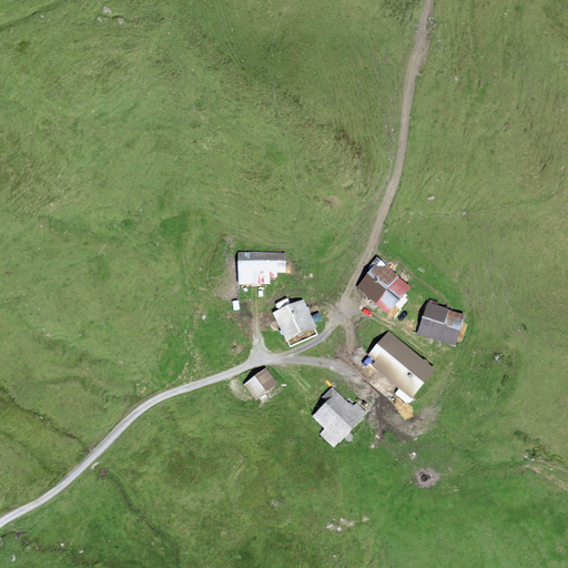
[(276,279),(276,274),(286,274),(286,251),(237,252),(239,286),(270,285),(270,279),(276,279)]
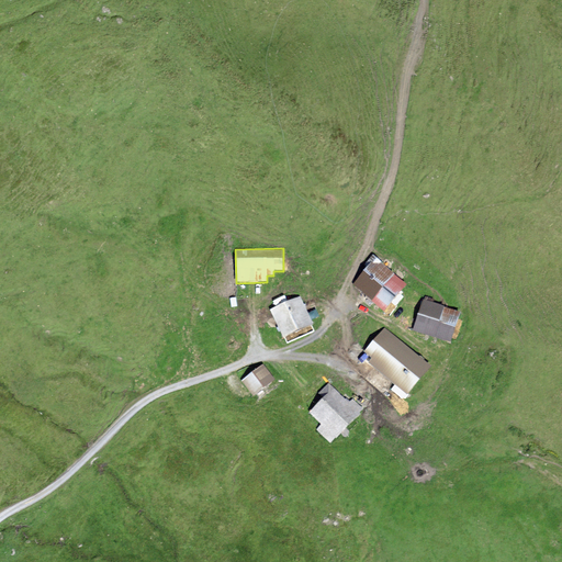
[(352,284),(384,312),(407,285),(372,255),(363,266),(367,268),(352,284)]
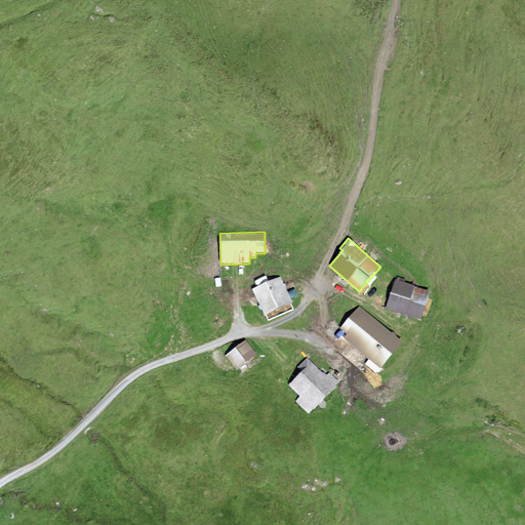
[(251,289),(264,318),(292,306),(280,277),(251,289)]
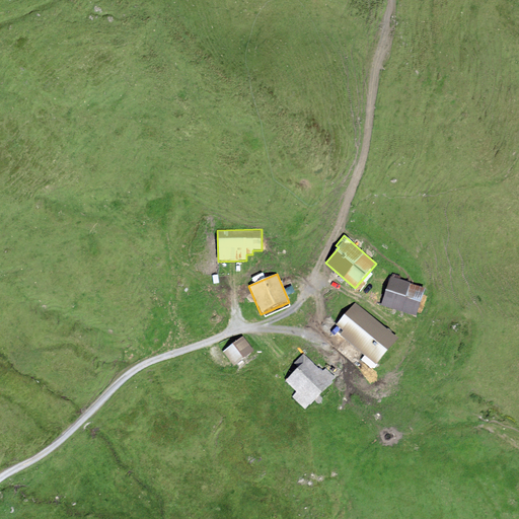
[(390,277),(381,306),(419,317),(428,288),(390,277)]
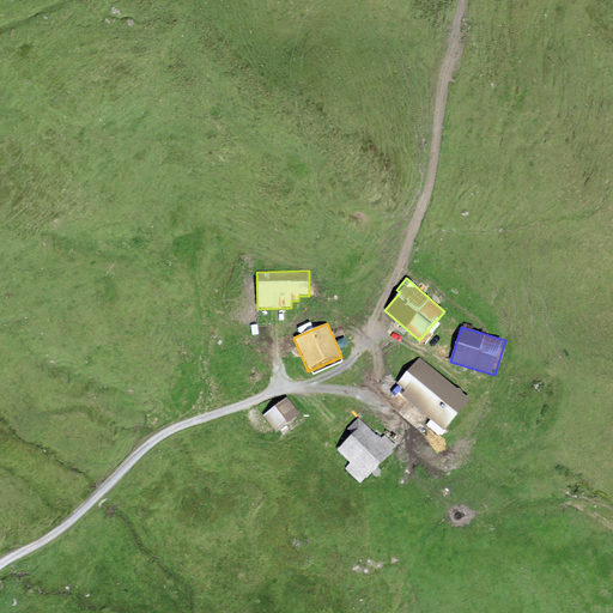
[(402,396),(445,434),(472,401),(419,357),(396,384),(406,392),(402,396)]
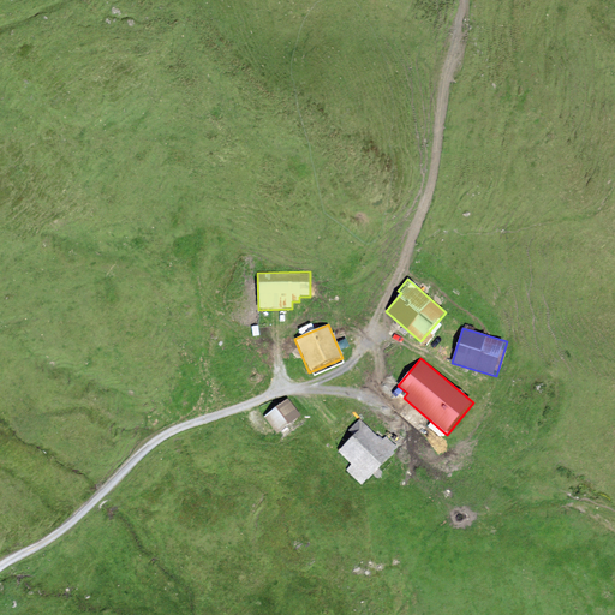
[(264,417),(278,435),(302,418),(288,400),(264,417)]
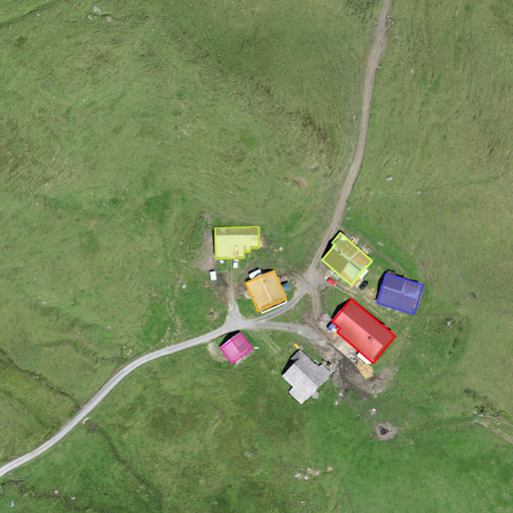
[(293,388),(288,393),(302,407),(333,377),(321,364),(317,368),(300,350),(290,360),(295,365),(283,377),(293,388)]
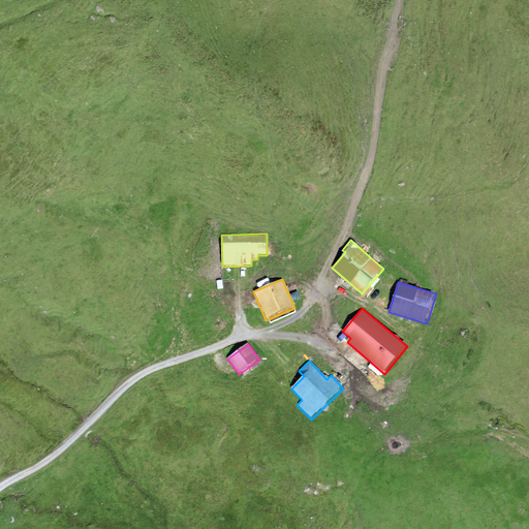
All buildings are outlined.
